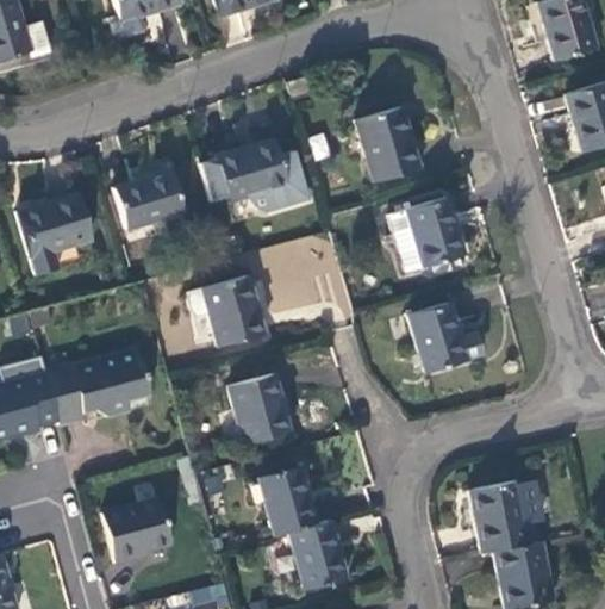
[(0,0),(0,60),(30,50),(32,55),(50,49),(41,20),(24,26),(16,0),(0,0)]
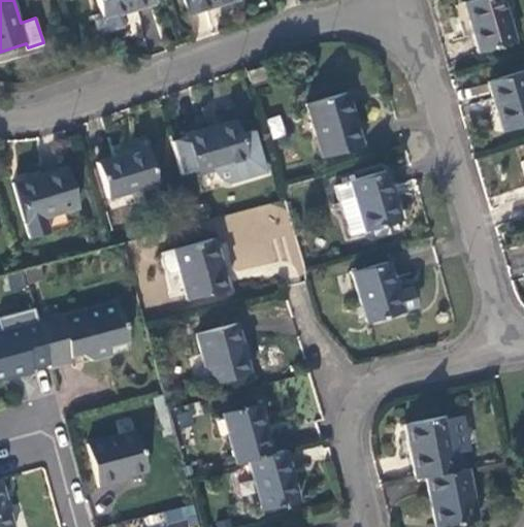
[(98,0),(104,17),(96,20),(98,28),(104,31),(140,19),(137,7),(152,2),(151,0),(98,0)]
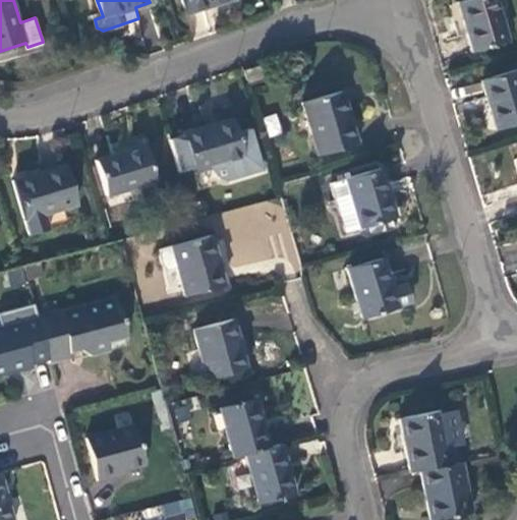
[(182,0),(186,12),(223,0),(182,0)]
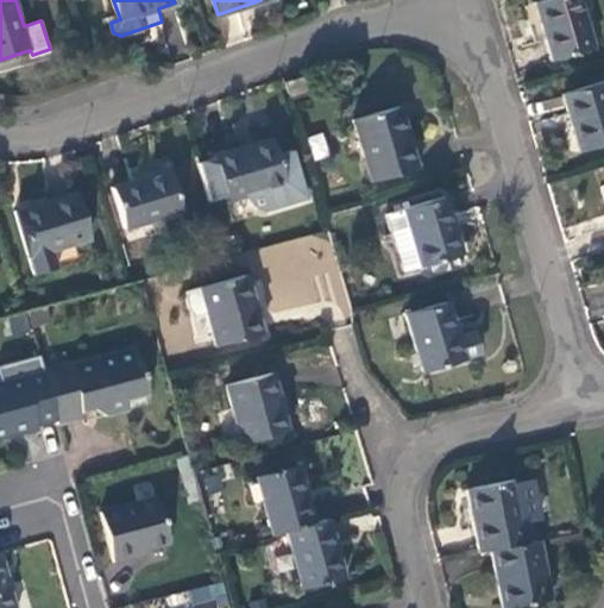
[(548,0),(540,2),(557,60),(598,46),(583,0),(548,0)]
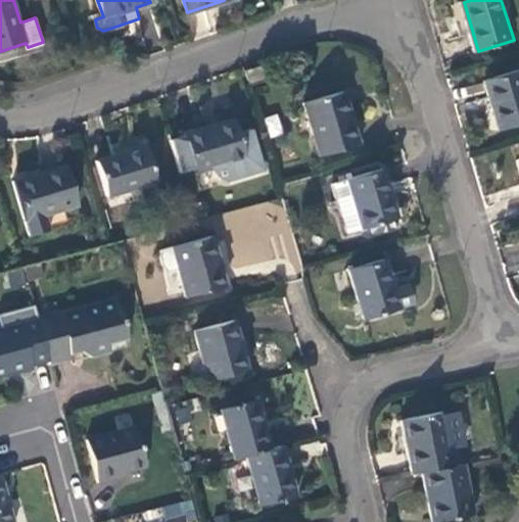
[(265,68),(251,73),(253,87),(268,83),(265,68)]
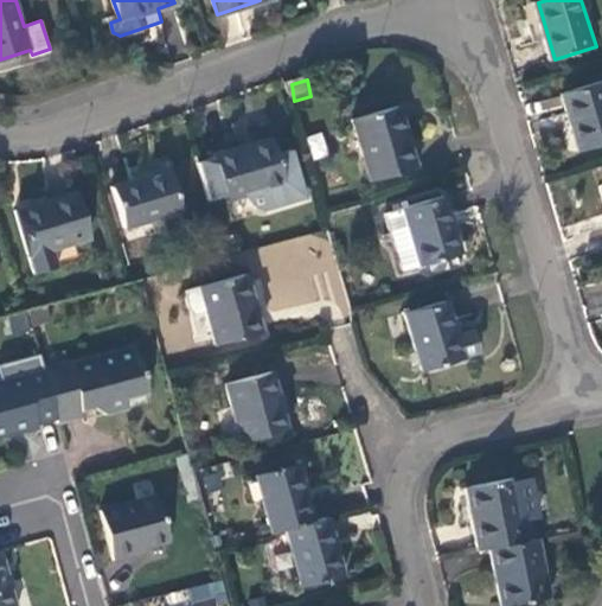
[(601,83),(565,95),(581,151),(601,144),(601,83)]
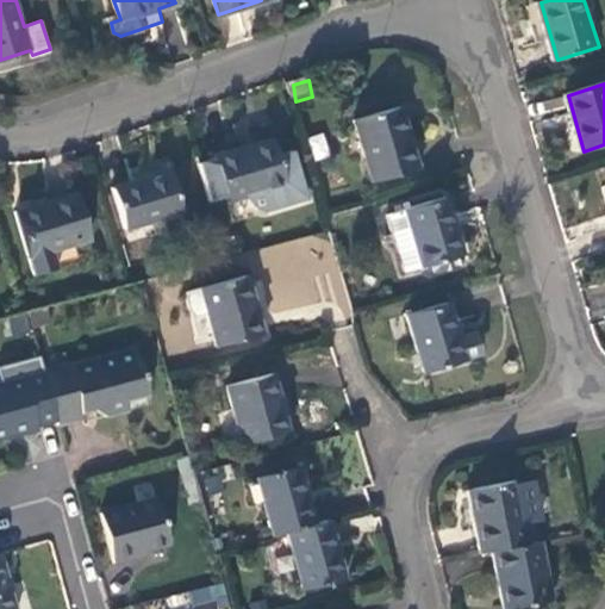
[(370,185),(417,172),(398,109),(351,123),(370,185)]
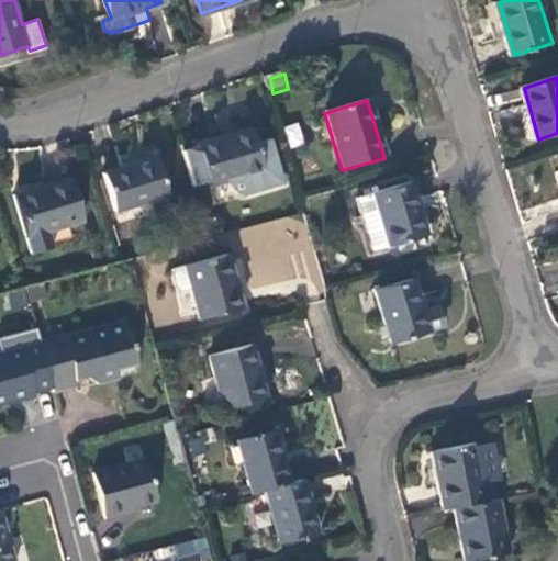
[(293,146),(308,144),(303,122),(289,125),(293,146)]
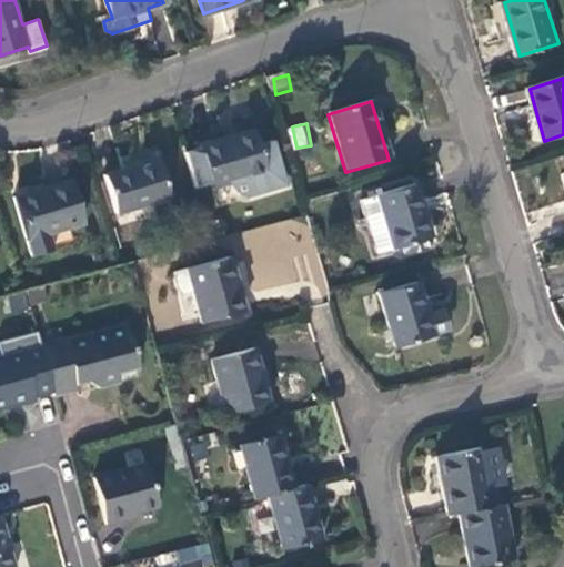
[(254,127),(202,143),(213,184),(267,169),(254,127)]
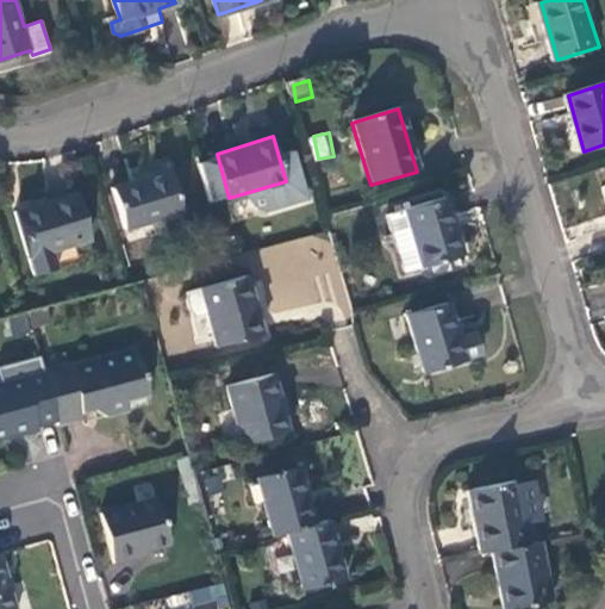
[(173,168),(116,186),(128,227),(186,209),(173,168)]
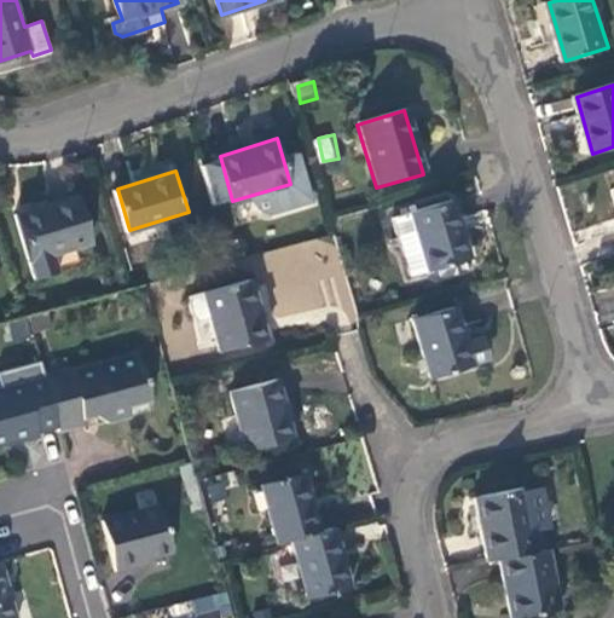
[(35,209),(17,214),(36,276),(61,269),(56,252),(92,241),(77,196),(48,204),(46,197),(33,202),(35,209)]
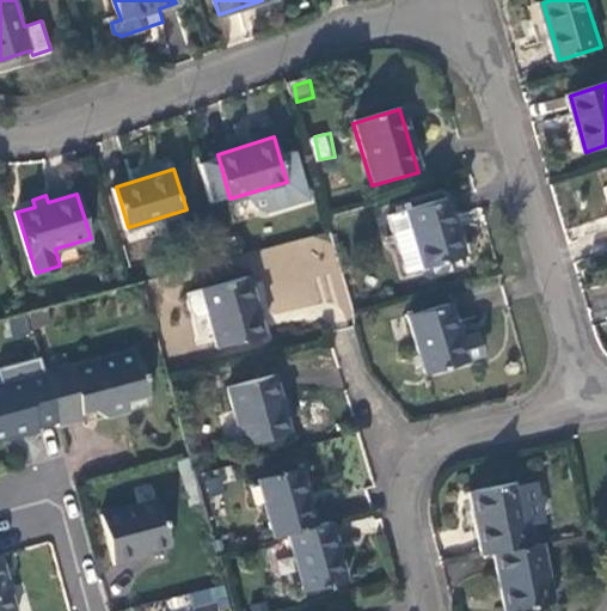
[(463,257),(446,201),(387,219),(404,275),(463,257)]
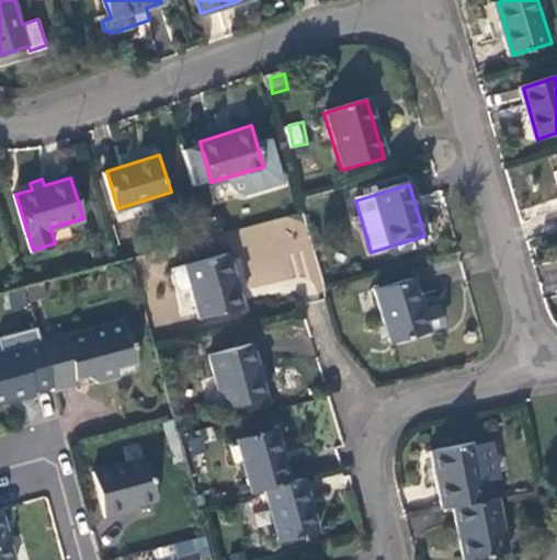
[(229,253),(186,264),(201,318),(258,303),(258,296),(258,292),(252,282),(238,285),(229,253)]
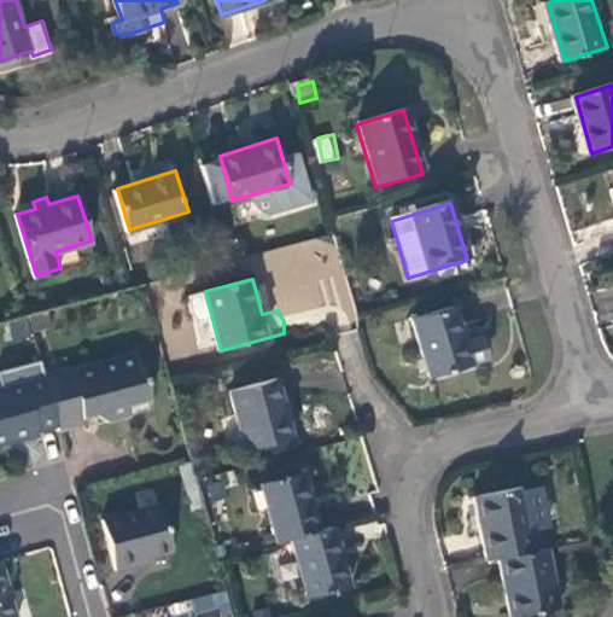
[(453,309),(410,322),(428,380),(471,367),(463,344),(453,309)]
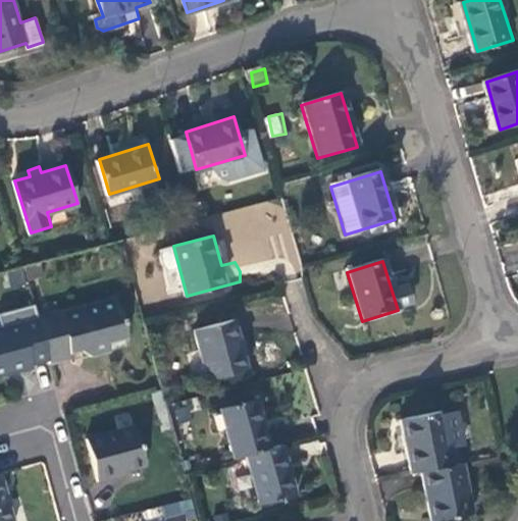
[(402,288),(392,291),(398,310),(407,307),(411,301),(408,291),(402,288)]
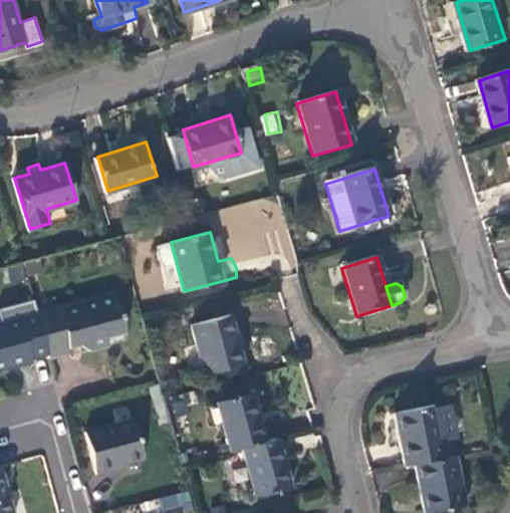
[(50,352),(51,357),(72,351),(71,347),(82,344),(92,349),(110,344),(107,336),(126,331),(115,291),(61,306),(60,303),(51,306),(50,300),(37,304),(38,309),(50,352)]
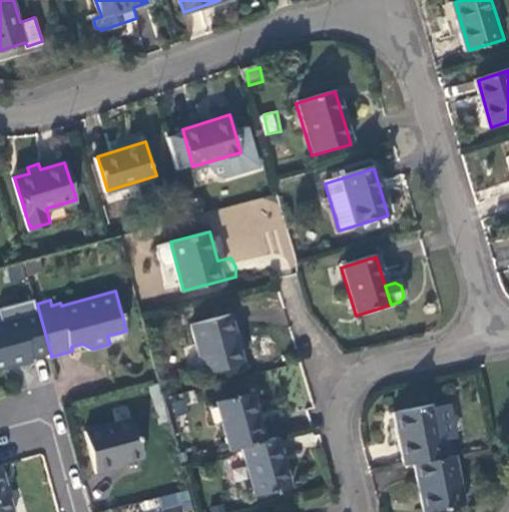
[(33,357),(50,352),(38,309),(37,304),(35,298),(0,307),(4,323),(0,324),(0,365),(23,359),(24,363),(34,360),(33,357)]
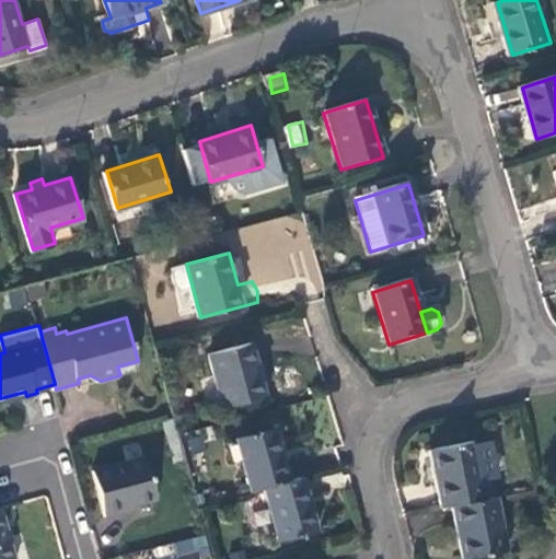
[(252,345),(209,356),(223,408),(265,396),(257,367),(252,345)]
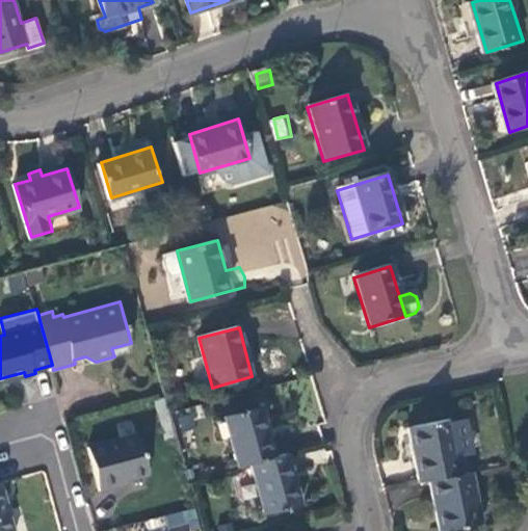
[(111,348),(114,356),(134,351),(131,343),(111,348)]
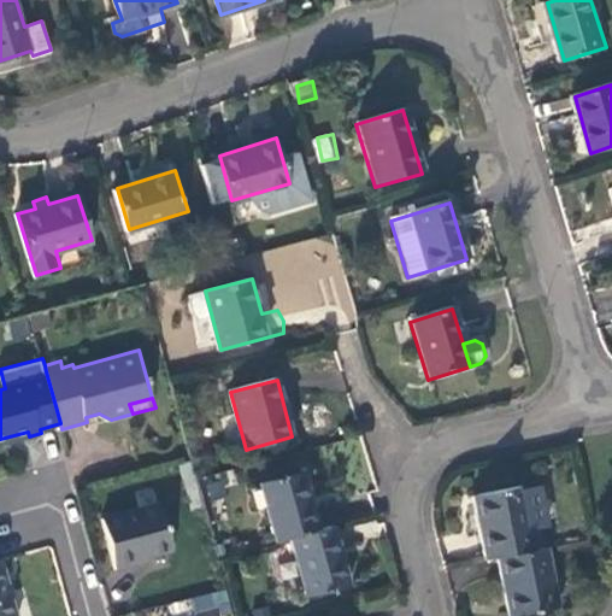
[(290,539),(316,533),(307,498),(300,474),(258,485),(274,544),(290,539)]
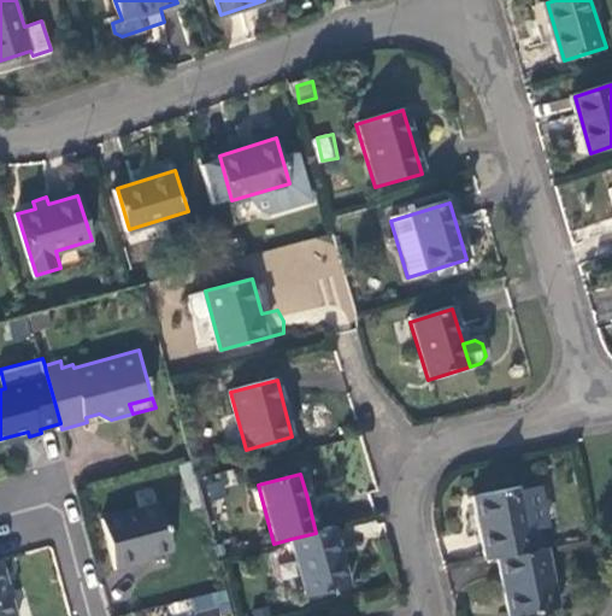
[(484,527),(490,558),(496,558),(502,557),(537,551),(534,529),(552,526),(546,487),(529,490),(528,487),(480,494),(484,527)]
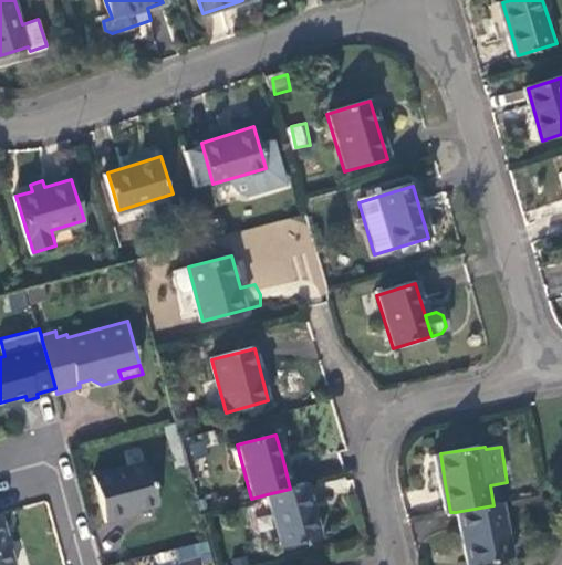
[(148,458),(94,471),(107,520),(126,514),(125,510),(159,501),(148,458)]
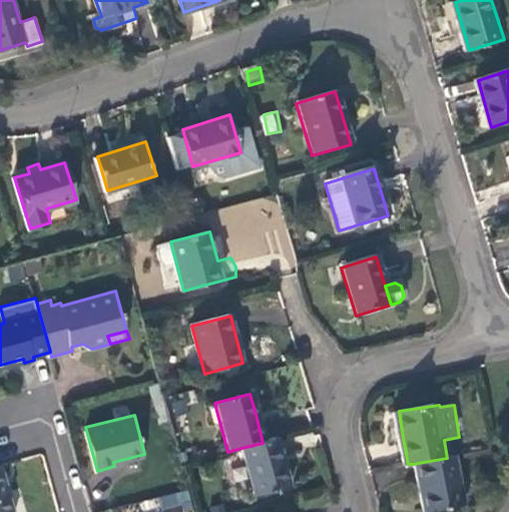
[(283,462),(277,439),(263,443),(241,448),(255,497),(290,488),(283,462)]
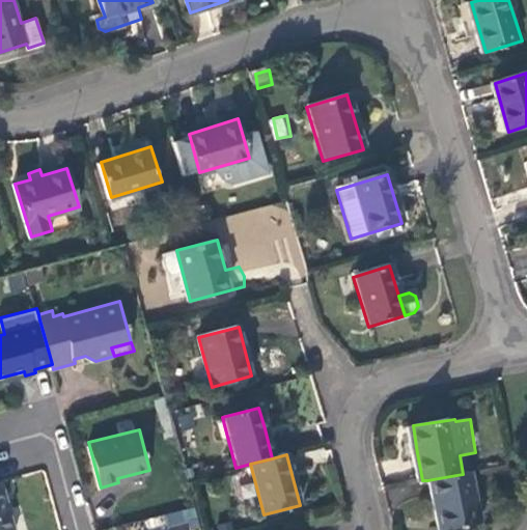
[(481,524),(473,472),(467,473),(463,474),(433,479),(436,503),(441,529),(481,524)]
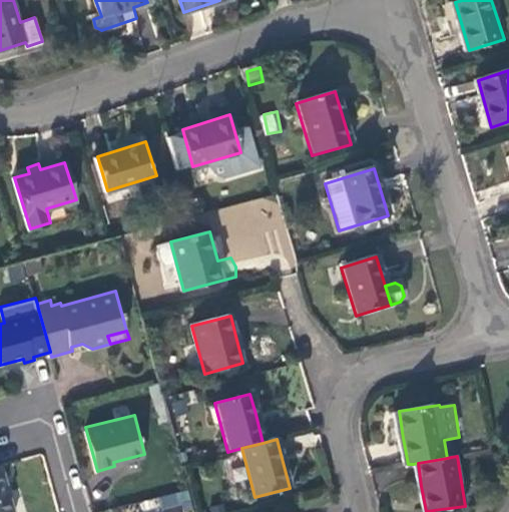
[(8,489),(1,463),(0,463),(0,511),(18,511),(12,488),(8,489)]
